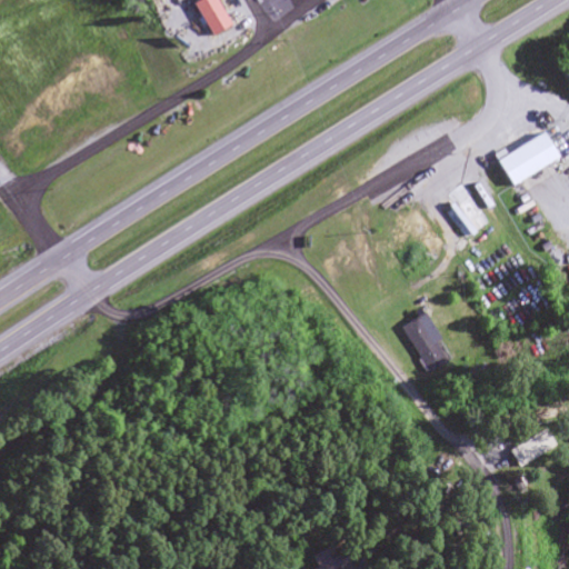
[(213,36),(193,3),(198,0),(216,0),(231,25),(213,36)]
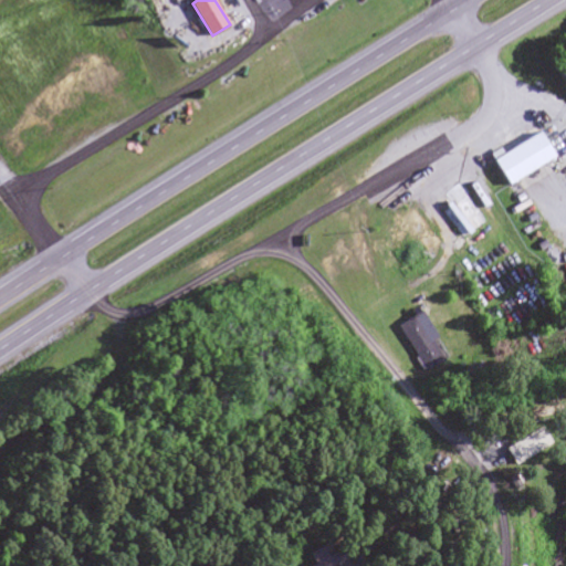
[(495,158),(540,130),(555,155),(511,184),(495,158)]
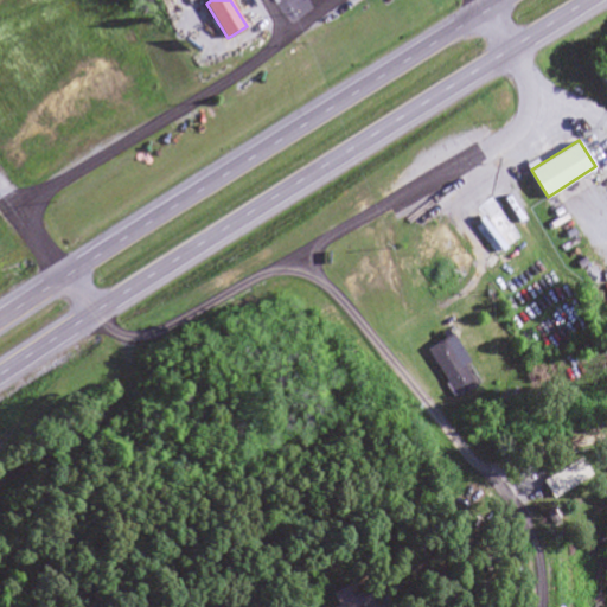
[(524,240),(502,206),(486,216),(490,221),(478,229),(497,259),(524,240)]
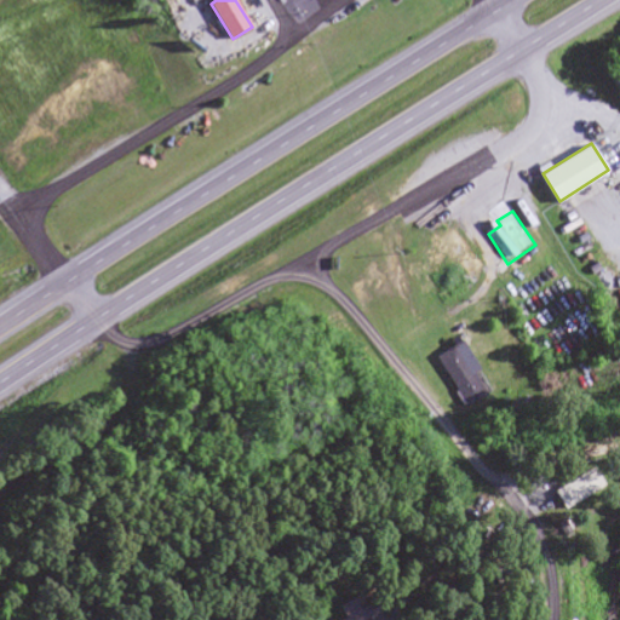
[(469,409),(495,395),(465,344),(440,359),(469,409)]
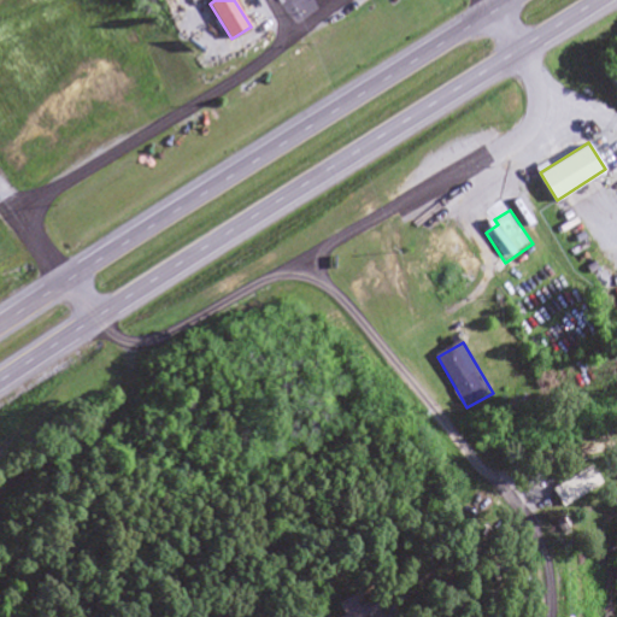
[(564,509),(604,486),(600,479),(560,501),(564,509)]
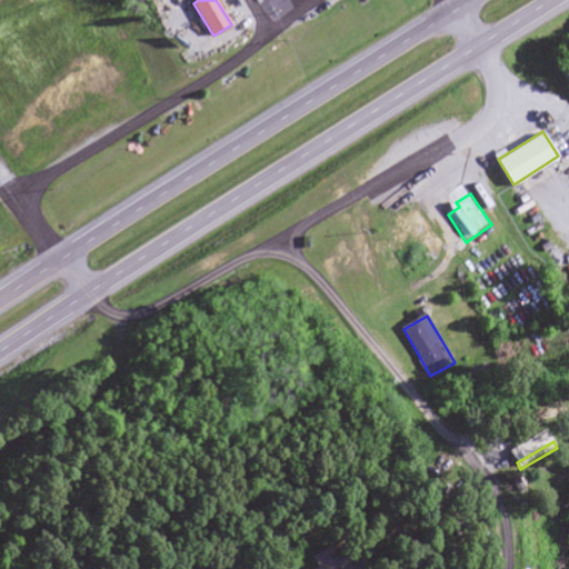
[(316,568),(346,568),(359,563),(353,552),(316,568)]
